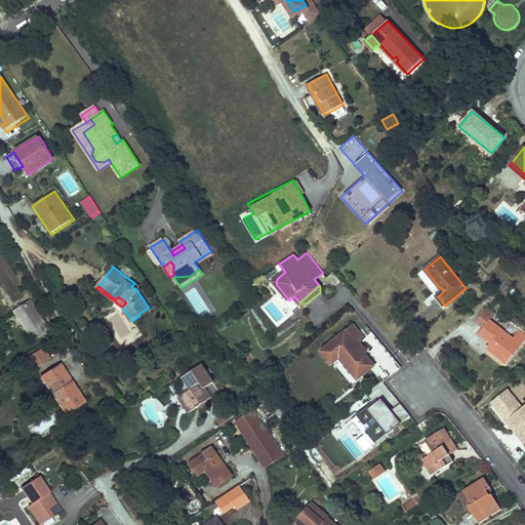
[(44,323),(30,300),(26,304),(40,326),(44,323)]
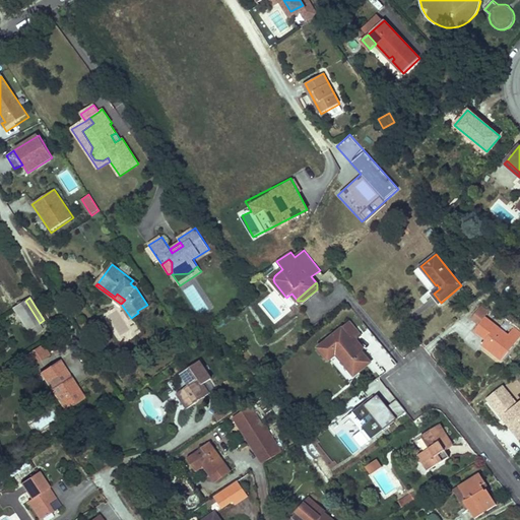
[(40,323),(25,301),(14,308),(28,330),(40,323)]
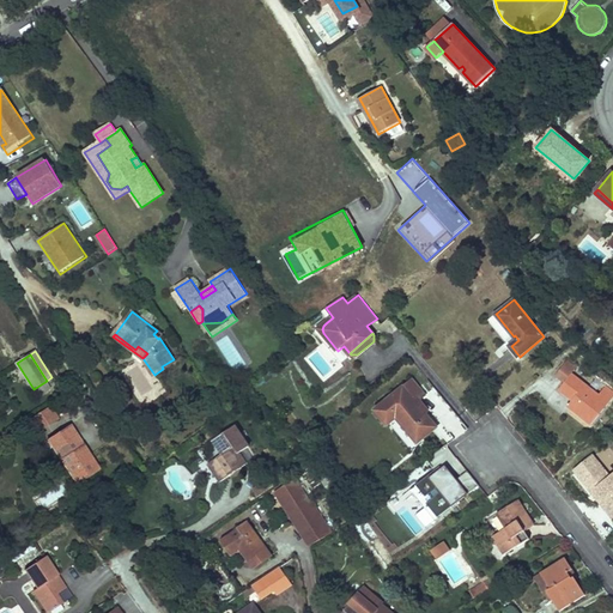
[(176,362),(174,359),(162,366),(163,369),(176,362)]
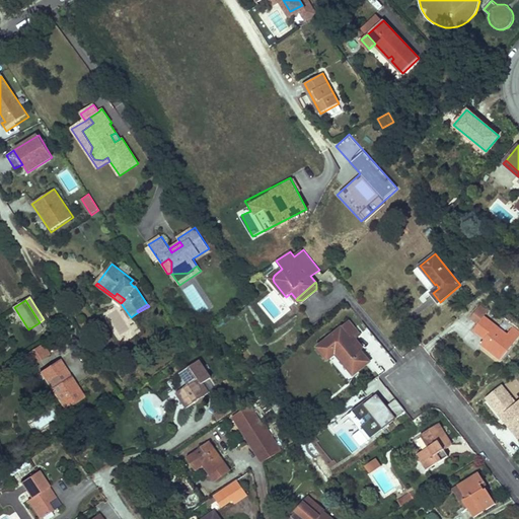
[(484,317),(474,329),(479,335),(484,329),(489,334),(485,339),(480,344),(501,360),(518,337),(518,330),(513,326),(506,335),(484,317)]
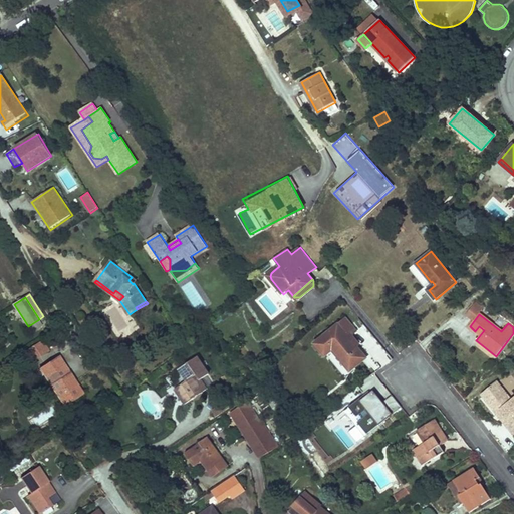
[(350,342),(354,339),(351,335),(357,331),(347,318),(316,344),(325,355),(327,354),(345,376),(366,358),(357,347),(355,344),(353,345),(350,342)]
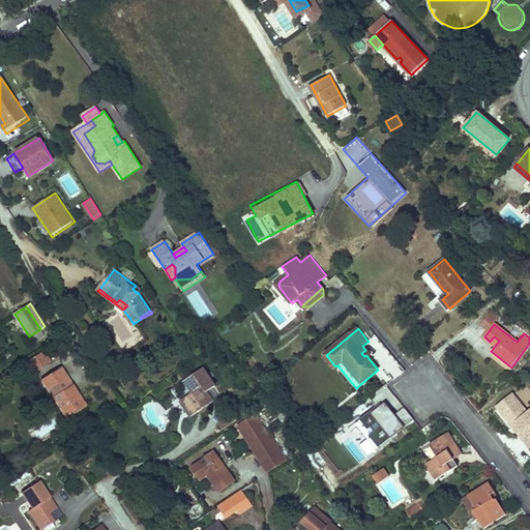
[(45,335),(40,329),(29,336),(33,343),(45,335)]
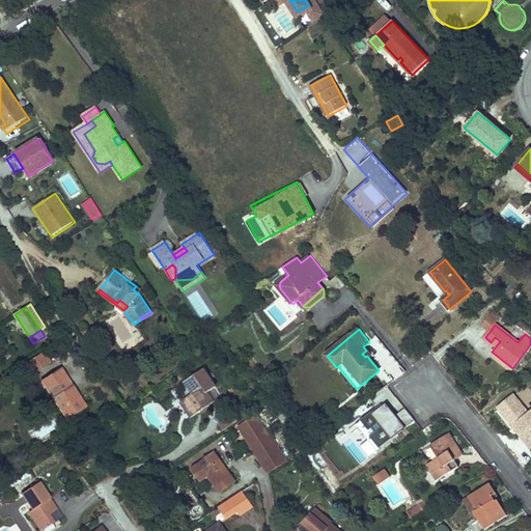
[(491,342),(496,346),(500,341),(495,337),(491,342)]
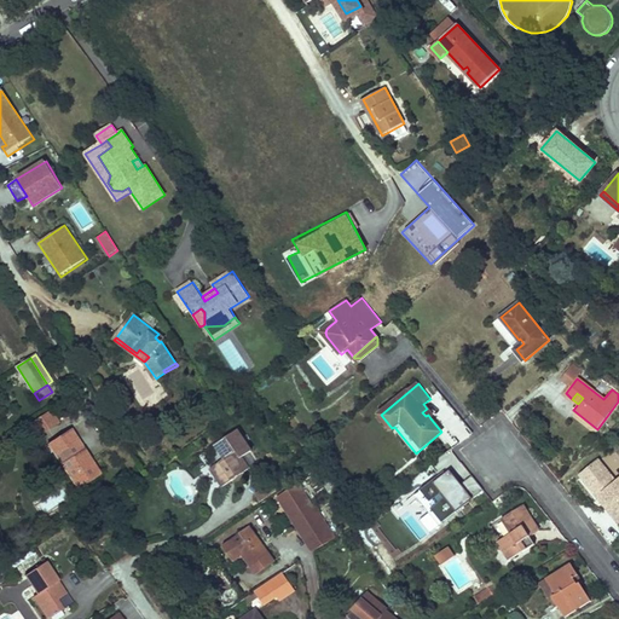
[(428,408),(427,409),(422,412),(426,416),(428,415),(431,418),(434,415),(428,408)]
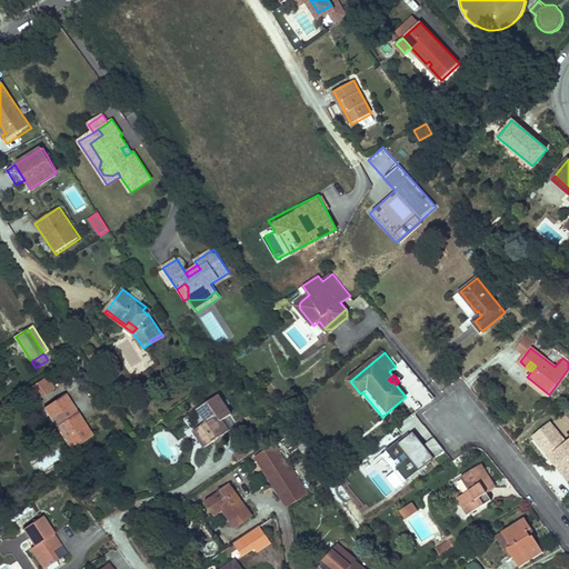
[(55,389),(47,377),(43,379),(40,381),(28,389),(36,401),(38,399),(55,389)]
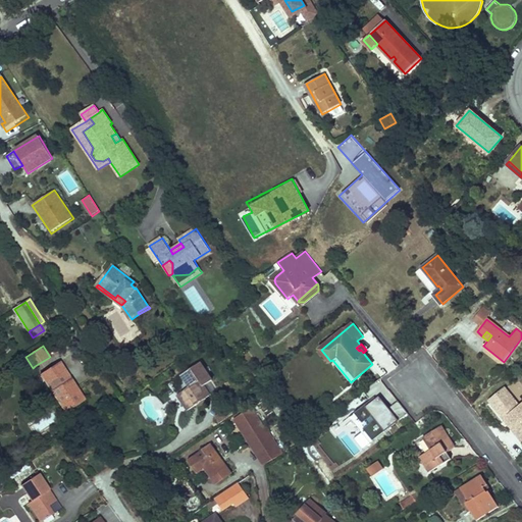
[(51,380),(47,383),(65,412),(85,400),(76,387),(73,388),(70,384),(73,382),(60,362),(45,371),(51,380)]
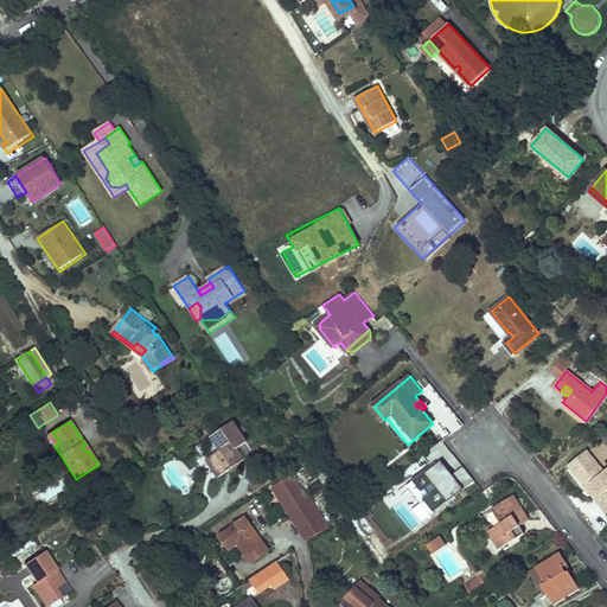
[(247,442),(234,421),(212,435),(221,449),(208,459),(219,477),(246,460),(237,448),(247,442)]
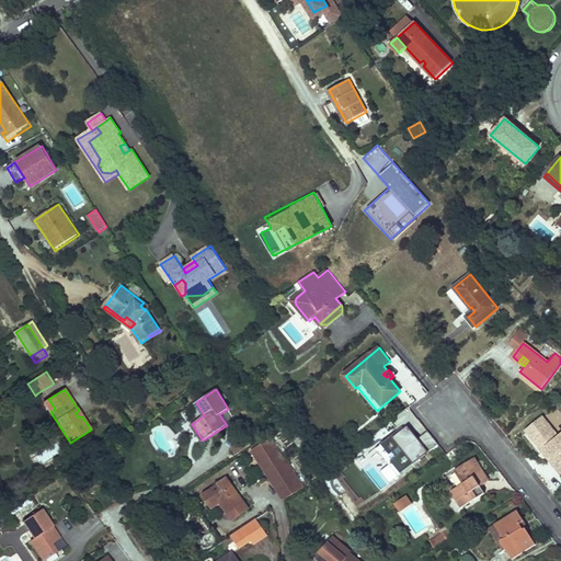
[(48,399),(44,402),(50,412),(55,409),(48,399)]
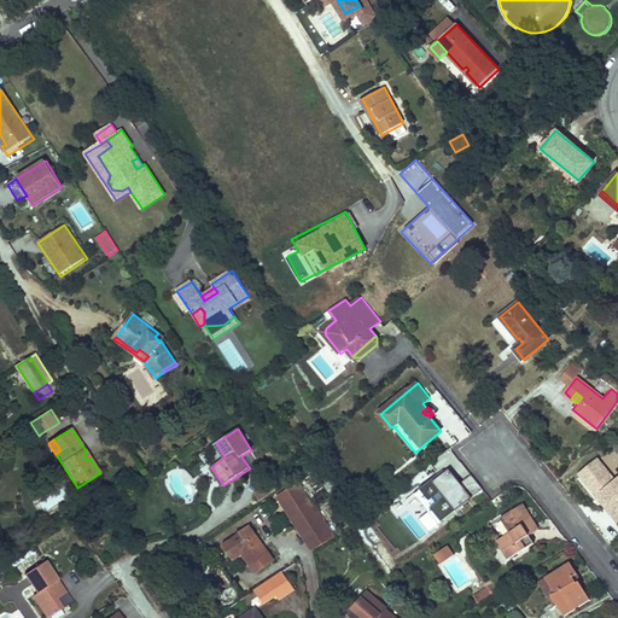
[(598,459),(579,473),(617,520),(617,453),(617,454),(617,453),(617,478),(616,481),(598,459)]
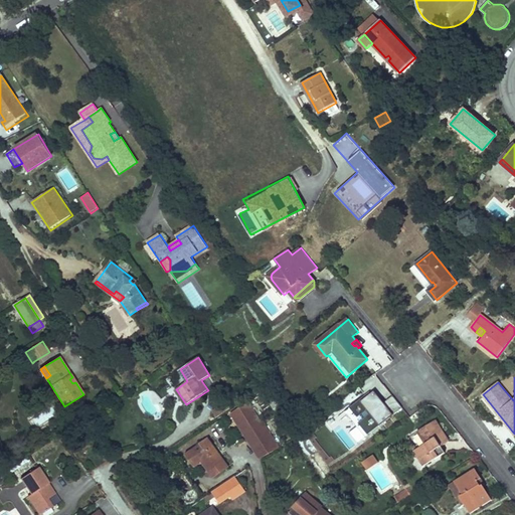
[(373,389),(329,419),(347,447),(402,408),(392,394),(382,402),(373,389)]
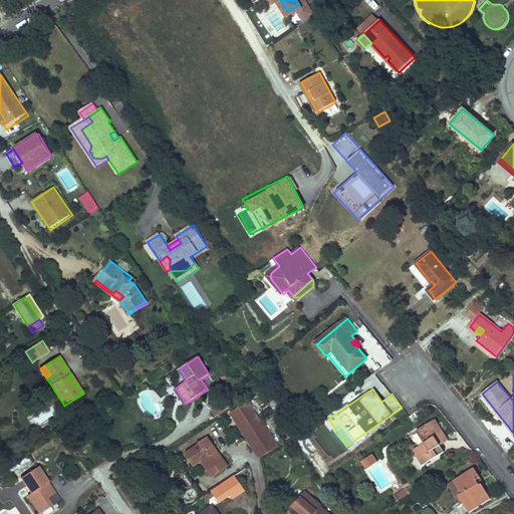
[(216,417),(230,407),(227,402),(212,411),(216,417)]
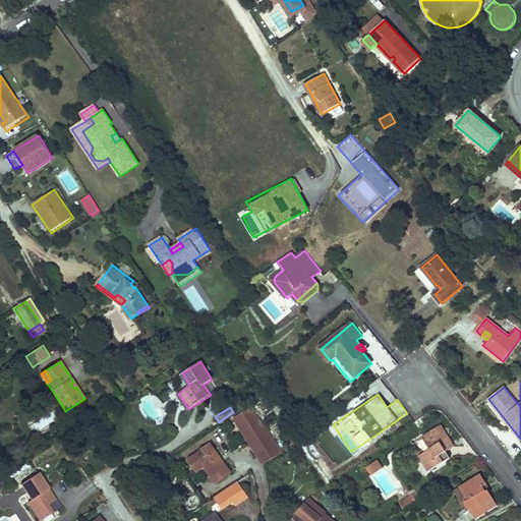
[(265,464),(281,454),(263,424),(262,425),(249,408),(234,417),(248,442),(250,441),(265,464)]
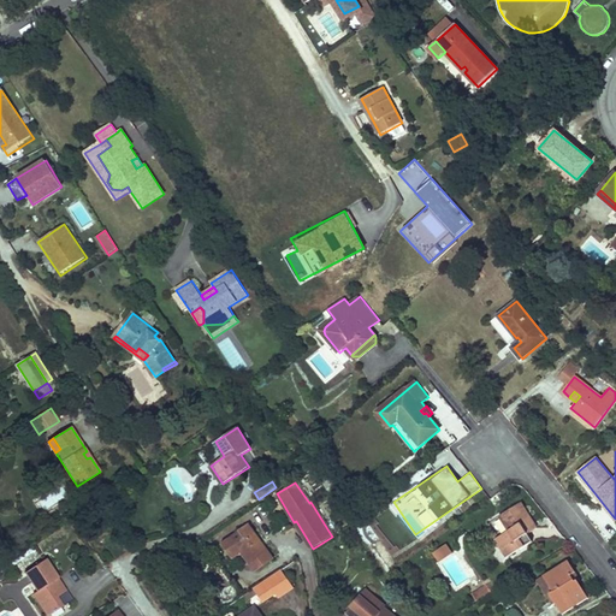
[(60,490),(41,498),(45,508),(65,498),(60,490)]
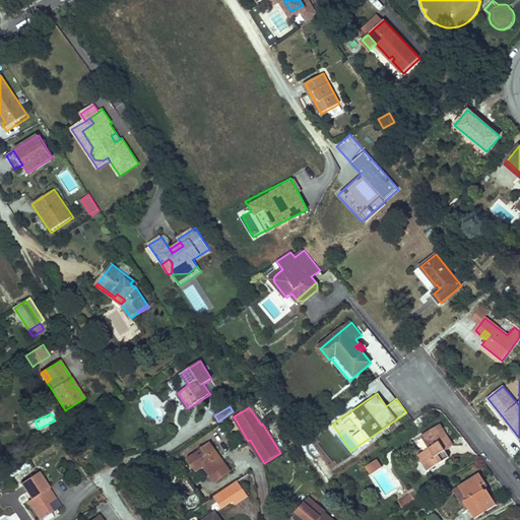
[(66,427),(70,433),(80,427),(76,419),(66,427)]
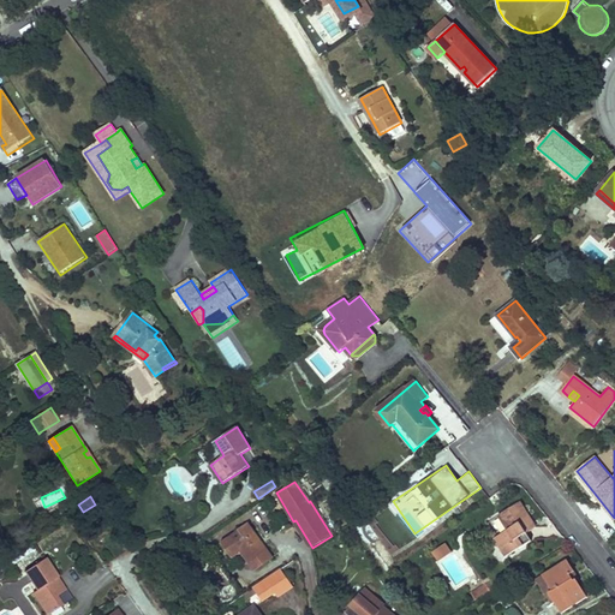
[(533,521),(520,501),(499,514),(508,530),(495,538),(506,556),(531,541),(526,533),(524,529),(533,521)]
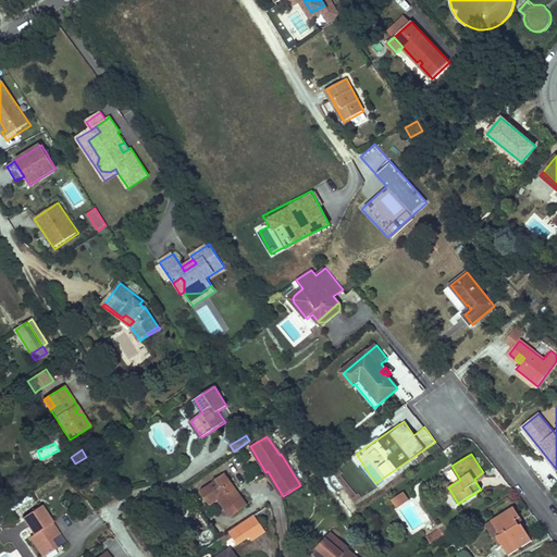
[(449,467),(443,470),(449,482),(456,478),(449,467)]
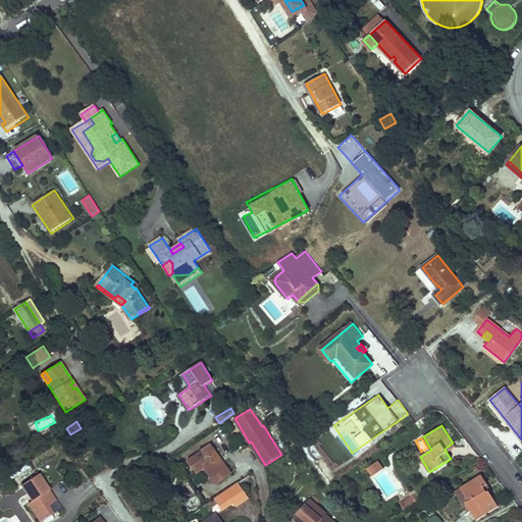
[(456,447),(453,442),(445,449),(447,453),(456,447)]
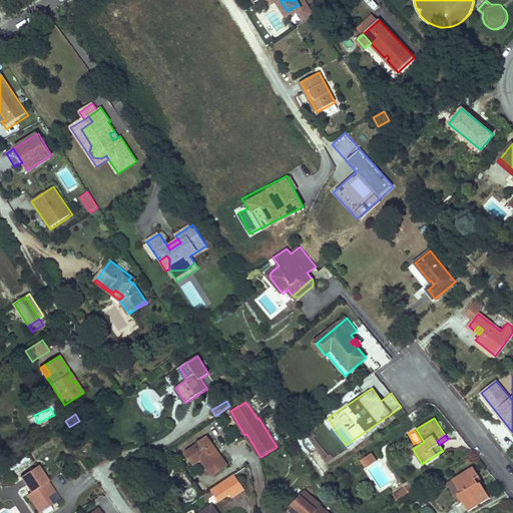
[(227,465),(207,436),(185,453),(193,465),(196,463),(202,471),(207,467),(212,475),(227,465)]
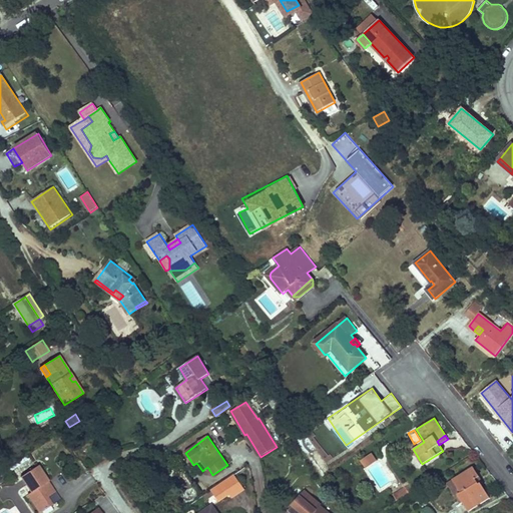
[(45,484),(48,482),(38,465),(22,476),(32,492),(28,494),(40,512),(52,505),(47,498),(52,494),(45,484)]
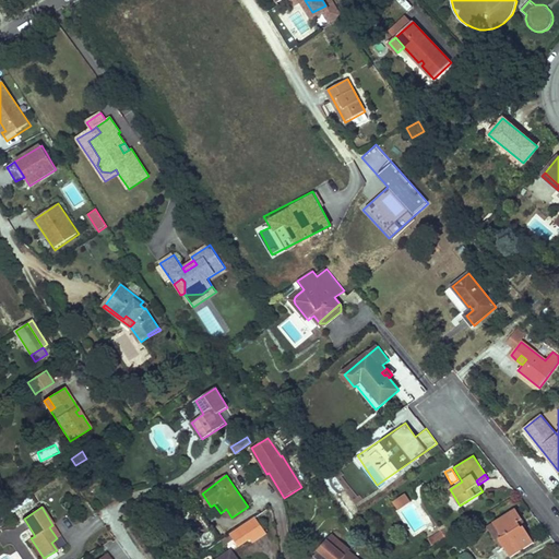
[(500,538),(504,546),(511,557),(534,542),(524,526),(521,527),(518,521),(522,519),(515,508),(494,522),(502,537),(500,538)]
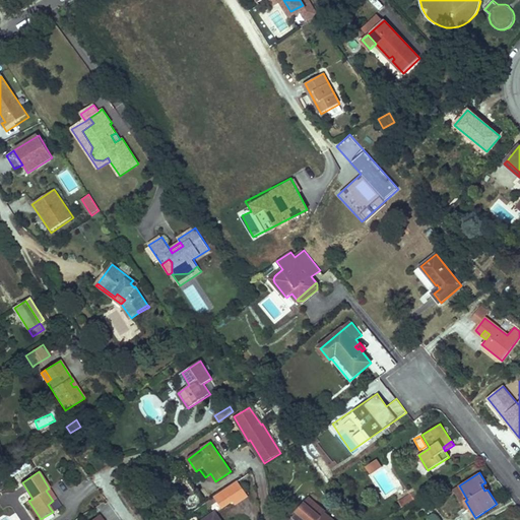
[(248,496),(238,480),(222,492),(214,498),(222,509),(233,501),(236,504),(248,496)]
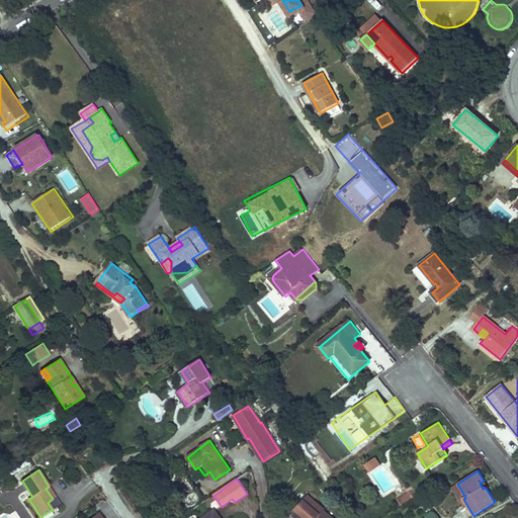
[(464,507),(467,506),(463,499),(465,498),(457,484),(452,487),(464,507)]
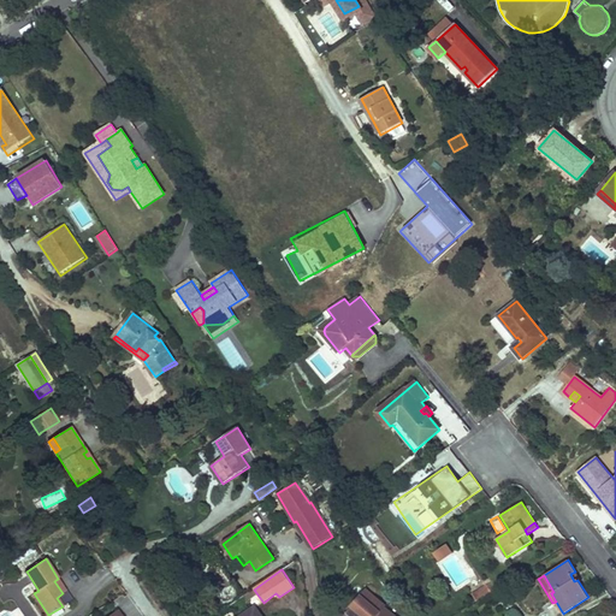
[(66,591),(58,579),(54,581),(63,593),(66,591)]
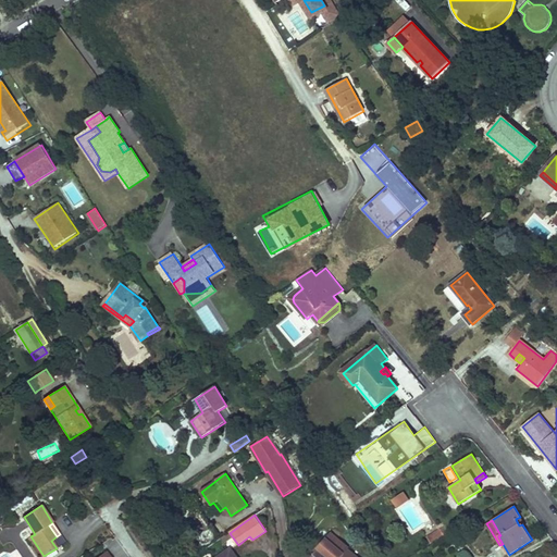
[(431,543),(444,534),(441,530),(428,537),(431,543)]
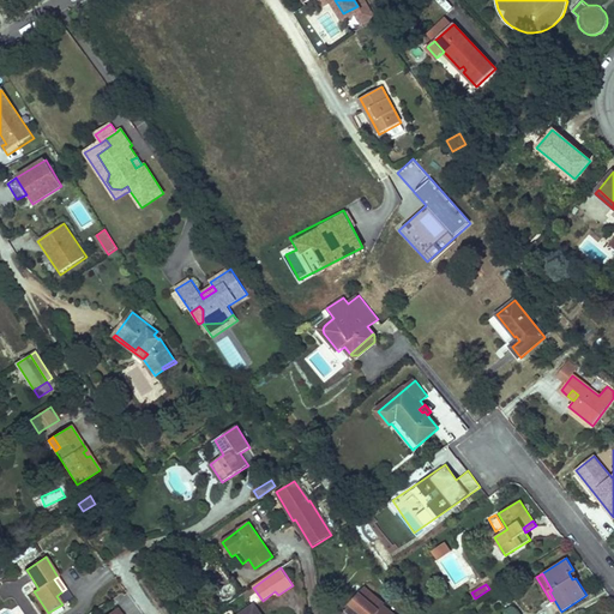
[(384,605),(365,589),(348,608),(354,613),(392,613),(383,606),(384,605)]
